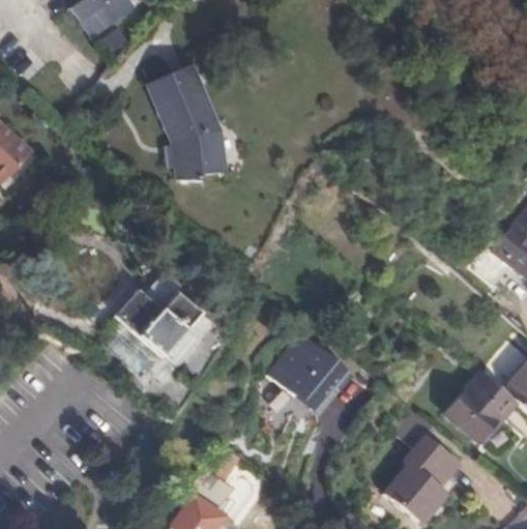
[(61,0),(68,9),(81,0),(61,0)]
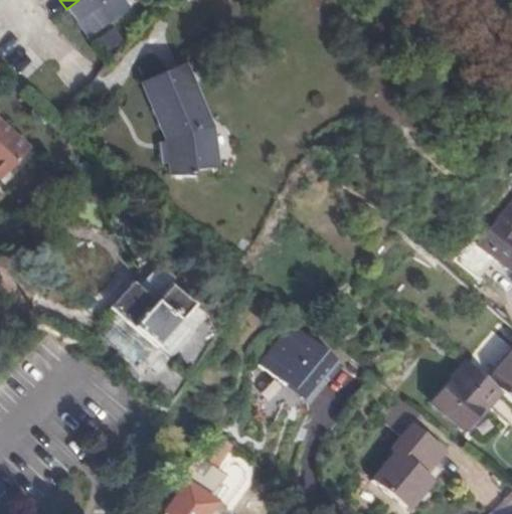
[(79,0),(71,6),(94,36),(133,7),(127,0),(79,0)]
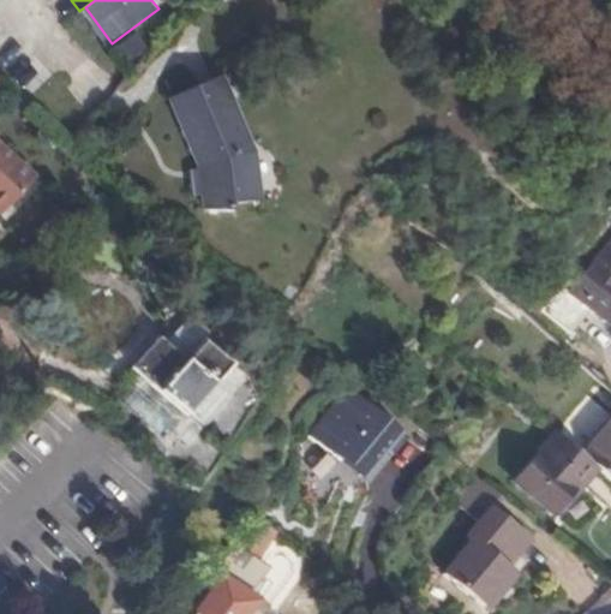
[(179,95),(258,166),(256,153),(240,113),(225,76),(179,95)]
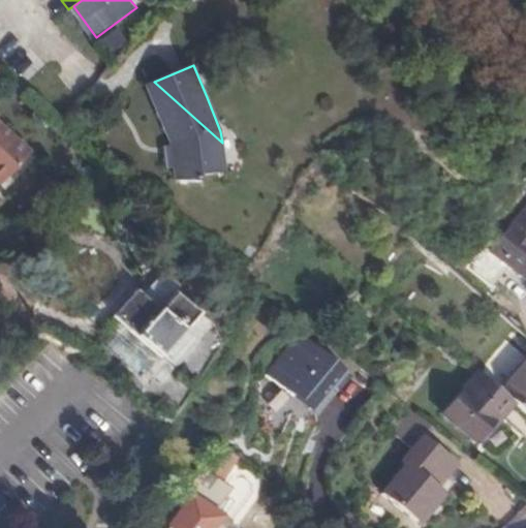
[(226,169),(222,143),(154,82),(151,84),(173,138),(180,179),(204,179),(202,172),(226,169)]
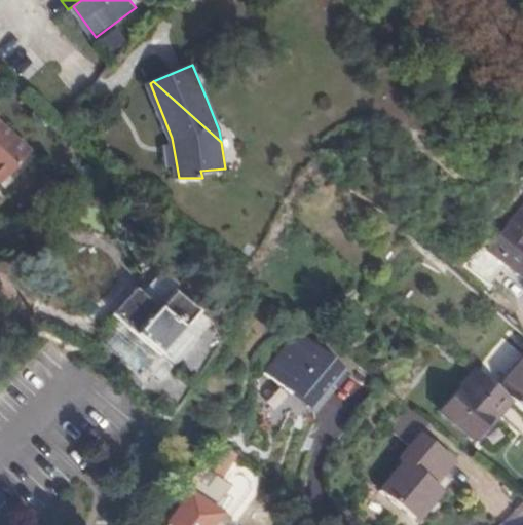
[(0,178),(3,181),(33,151),(0,119),(0,178)]
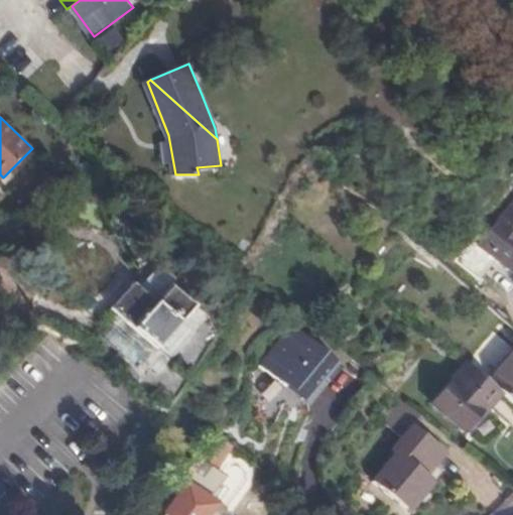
[(512,210),(483,245),(480,241),(464,259),(486,278),(501,260),(512,269),(512,210)]
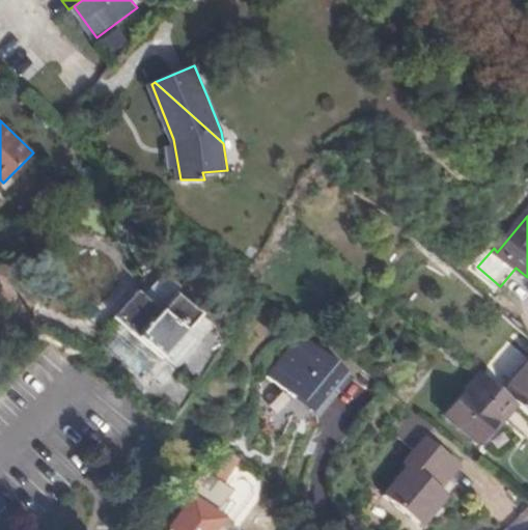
[(162,311),(139,290),(114,317),(160,359),(163,357),(174,367),(196,342),(185,332),(199,314),(176,295),(162,311)]
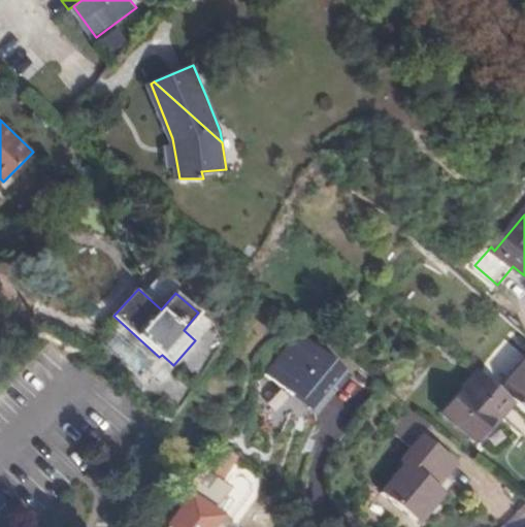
[(351,367),(308,332),(274,371),(318,407),(351,367)]
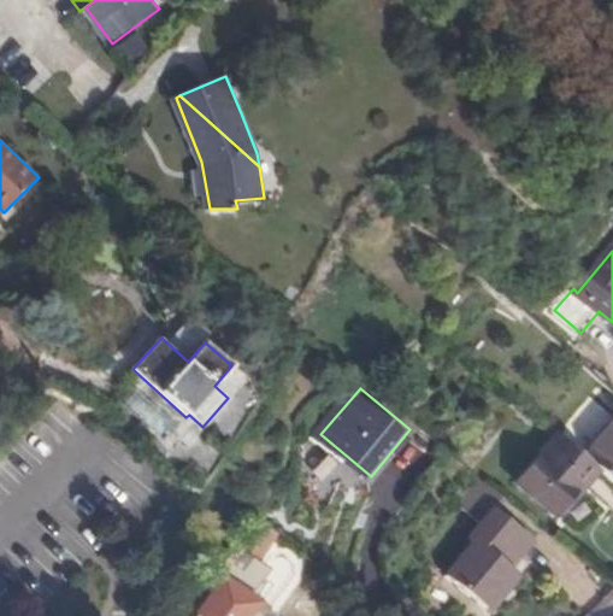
[(612,433),(591,456),(602,465),(612,474),(612,433)]
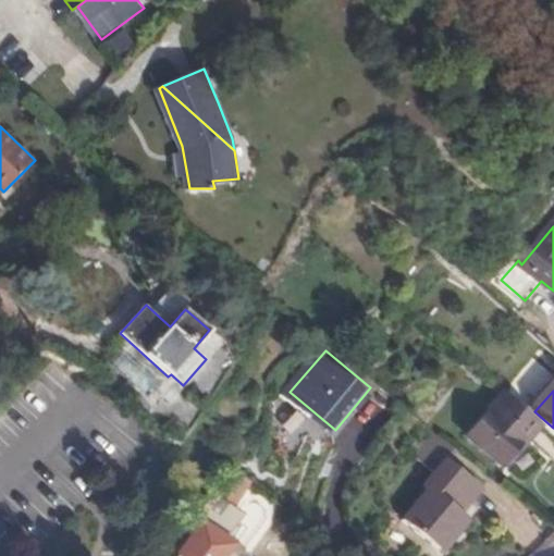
[(534,411),(511,392),(474,436),(508,464),(544,420),(534,411)]
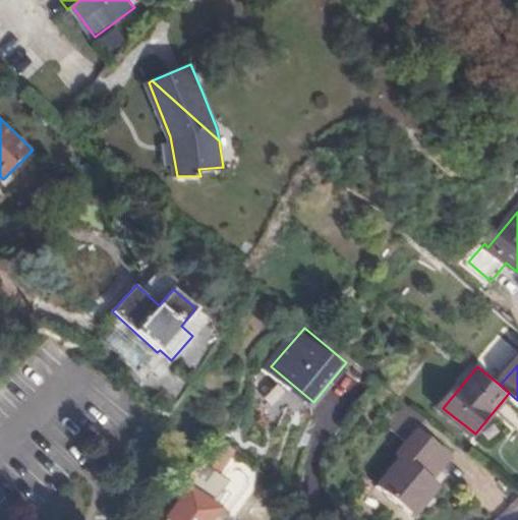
[(453,454),(421,426),(401,450),(403,452),(378,481),(410,510),(437,477),(433,474),(442,463),(444,465),(453,454)]
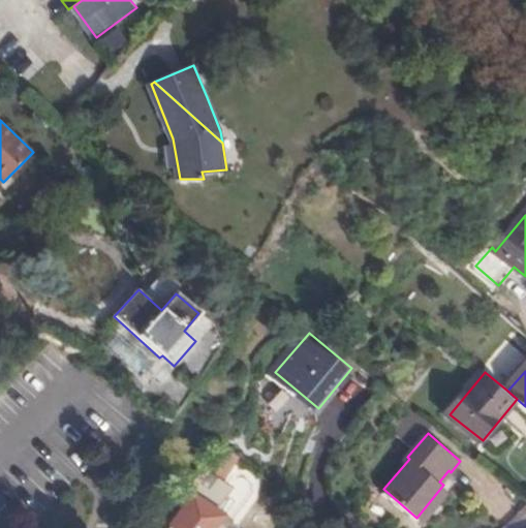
[(233,468),(238,458),(219,444),(212,458),(233,468)]
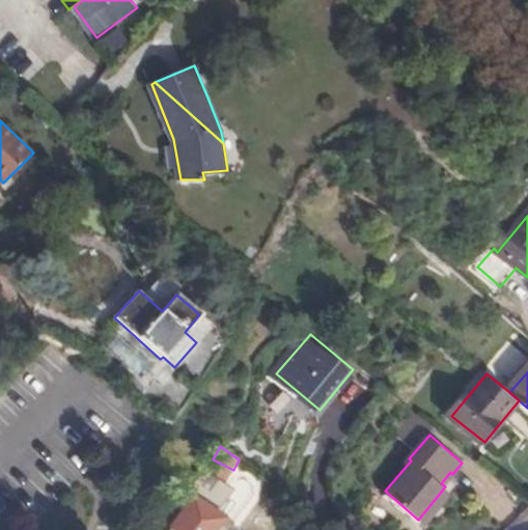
[(197,529),(193,526),(207,506),(205,506),(196,498),(182,518),(178,517),(168,529),(197,529)]
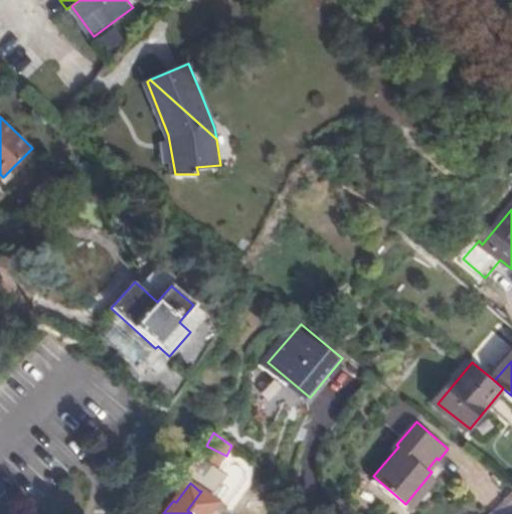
[(203,486),(199,491),(201,491),(187,510),(191,513),(192,513),(210,491),(203,486)]
